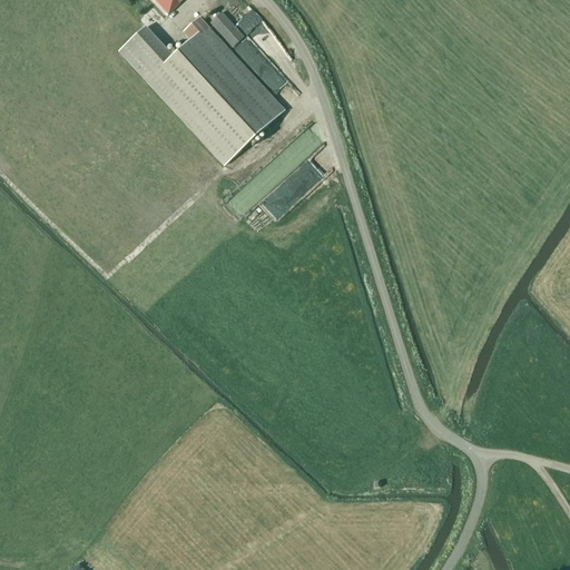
[(154,0),(168,16),(184,0),(154,0)]
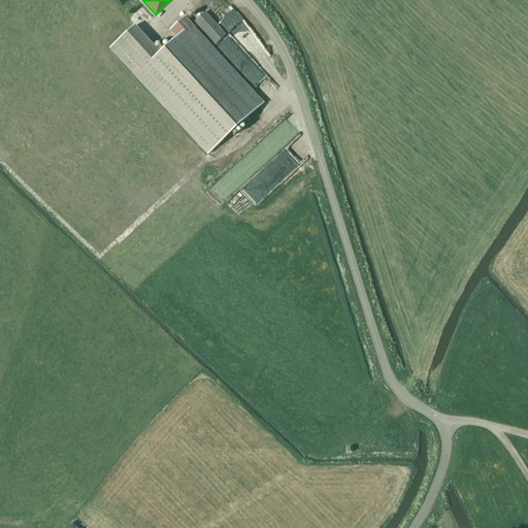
[(205,0),(202,5),(218,17),(227,4),(221,0),(205,0)]
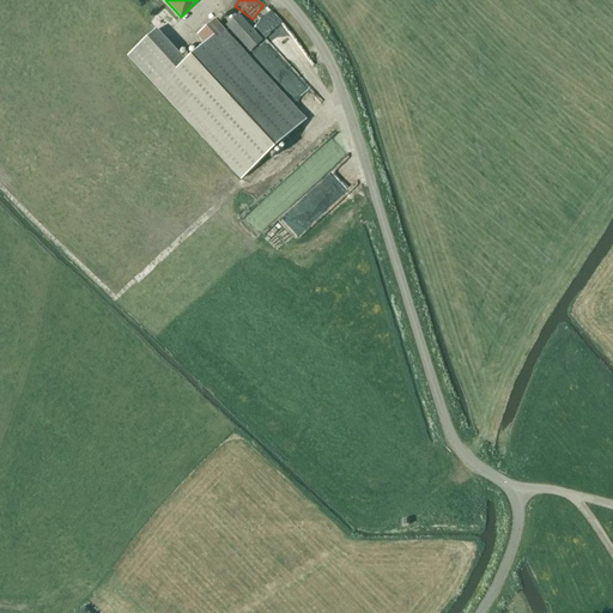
[(224,32),(222,30),(184,64),(155,31),(127,56),(240,181),(305,121),(228,37),(232,34),(249,53),(262,41),(237,14),(225,26),(228,29),(224,32)]
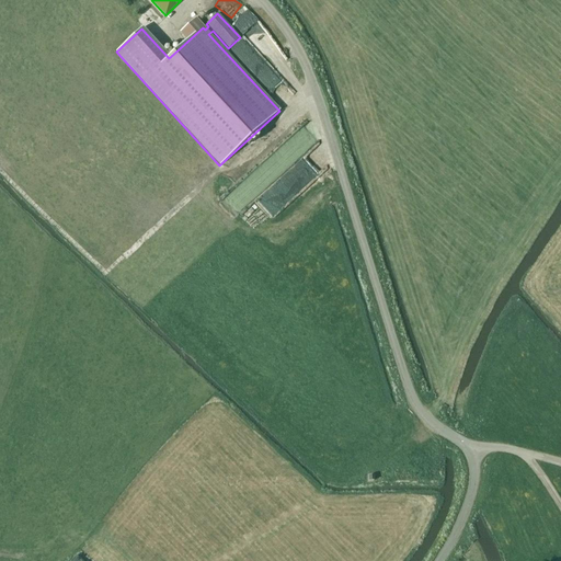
[(243,182),(256,195),(273,179),(261,165),(243,182)]
